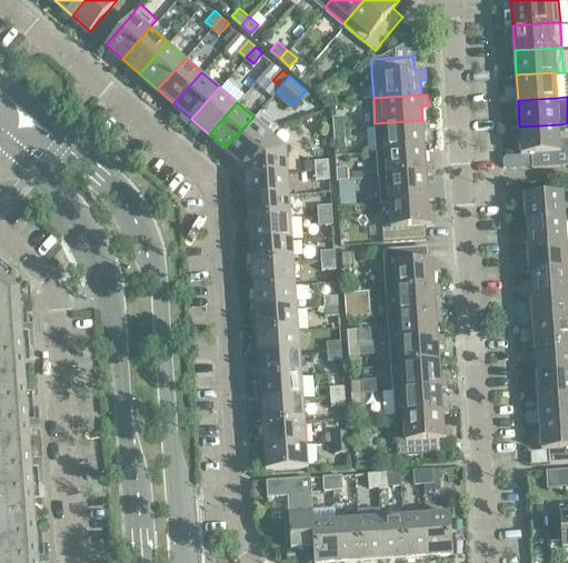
[(253,117),(226,148),(242,163),(270,131),(278,123),(260,108),(253,117)]
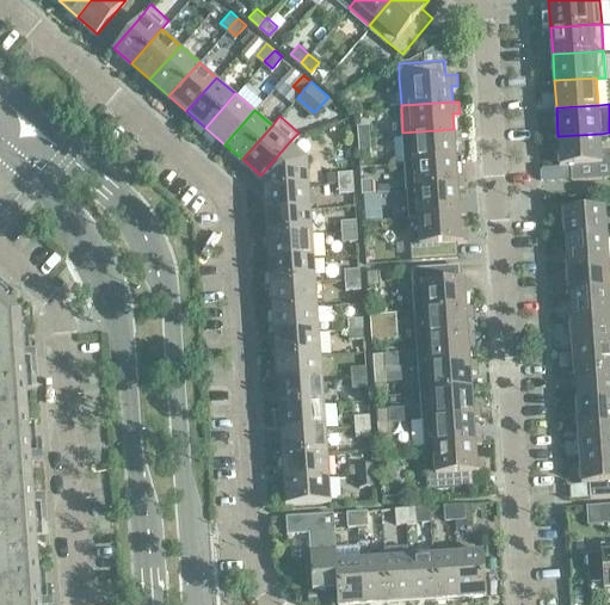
[(369,134),(369,121),(357,122),(357,135),(369,134)]
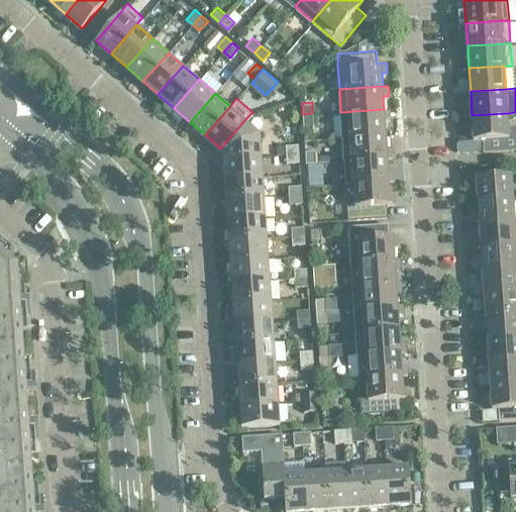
[(390,109),(384,109),(340,112),(342,135),(386,132),(385,119),(391,118),(390,109)]
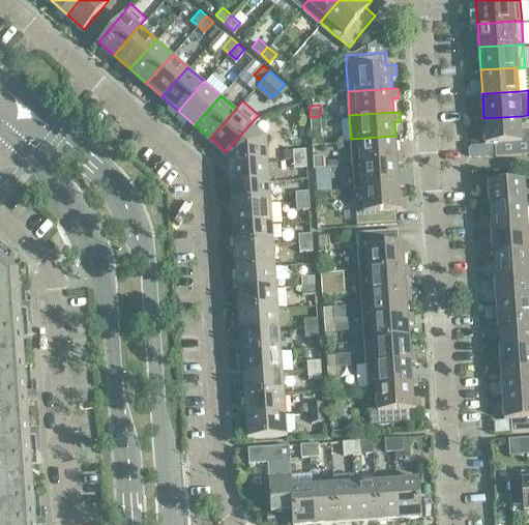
[(310,117),(311,129),(321,128),(320,116),(310,117)]
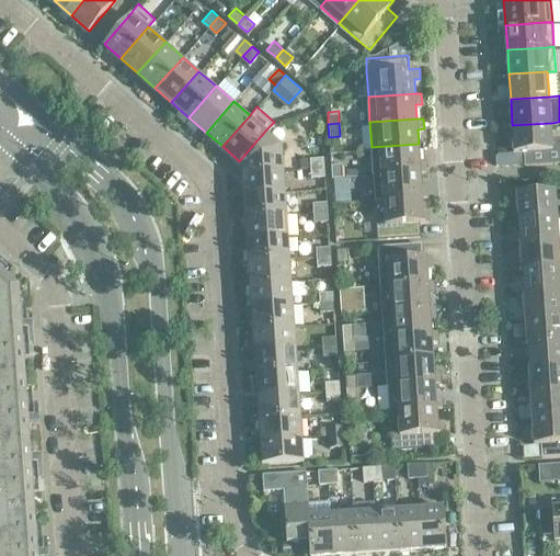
[(559,135),(551,135),(551,123),(512,125),(514,150),(525,149),(526,162),(559,159),(559,135)]
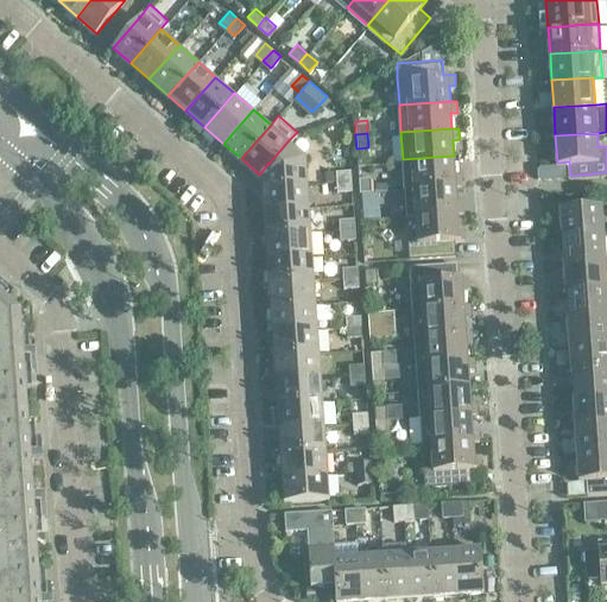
[(259,175),(263,177),(263,183),(308,179),(307,156),(289,140),(259,175)]
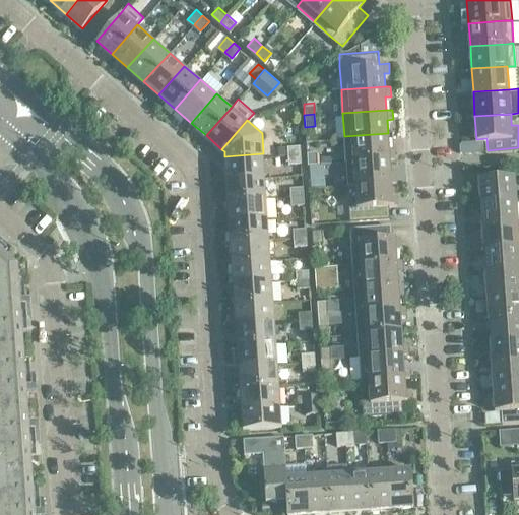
[(394,147),(389,147),(388,133),(344,136),(345,158),(389,155),(390,157),(395,156),(394,147)]
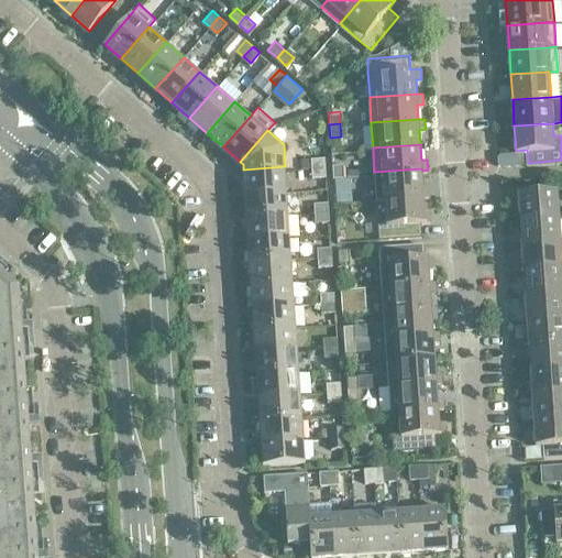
[(310,155),(302,155),(302,165),(311,165),(326,164),(324,154),(310,155)]
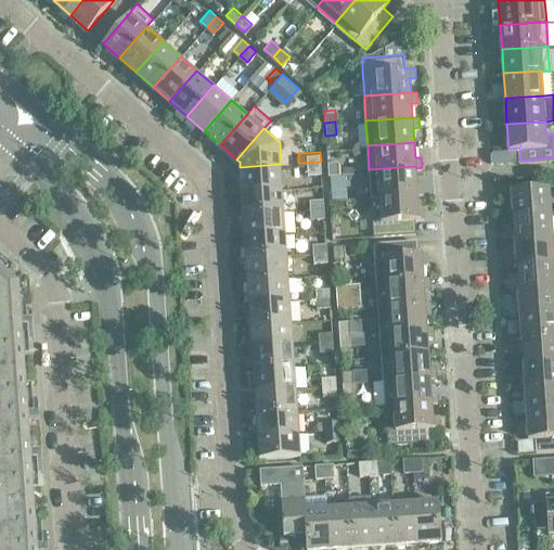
[(338,170),(338,158),(327,160),(329,171),(338,170)]
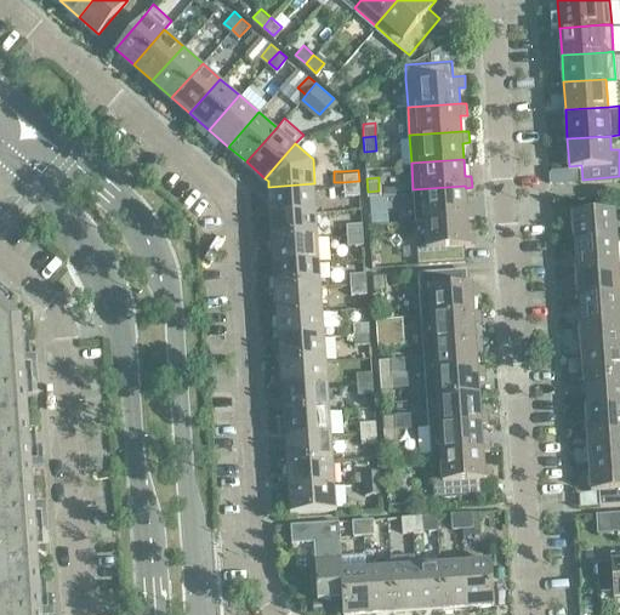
[(343,192),(359,192),(359,181),(343,182),(343,192)]
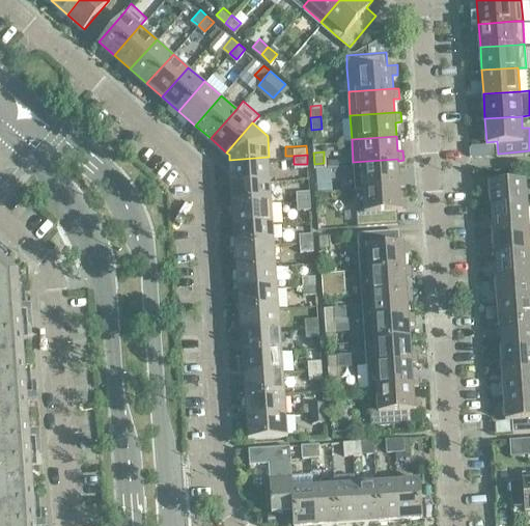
[(270,177),(269,157),(229,160),(230,181),(270,177)]
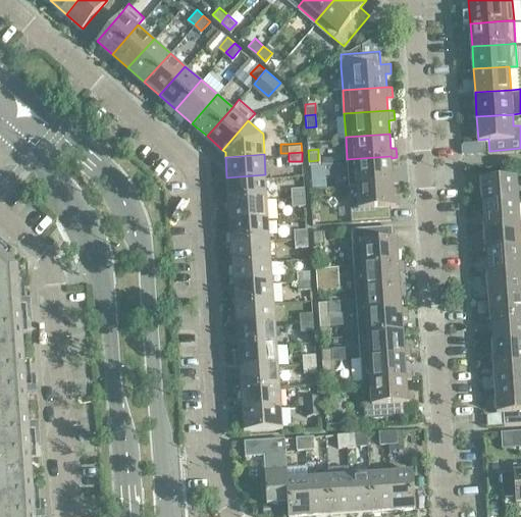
[(347,159),(349,185),(357,184),(357,183),(393,181),(393,182),(399,181),(398,170),(392,171),(392,158),(391,156),(347,159)]
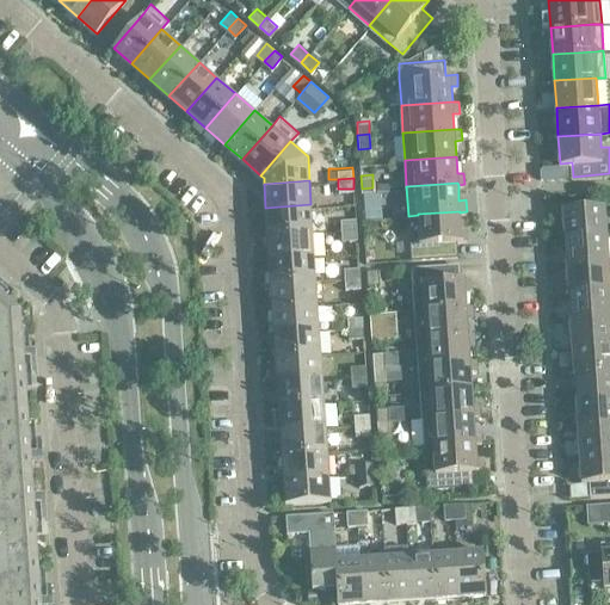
[(362,189),(362,202),(374,202),(373,187),(362,189)]
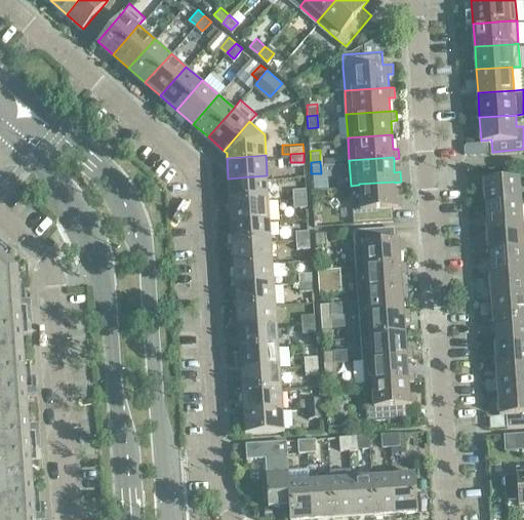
[(269,197),(267,175),(228,178),(230,199),(269,197)]
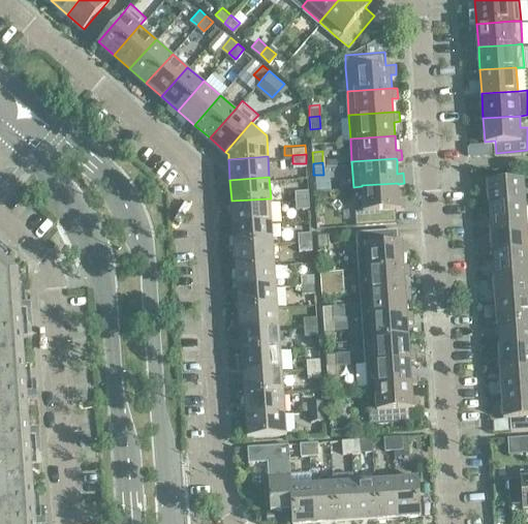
[(525,202),(524,177),(488,180),(489,204),(525,202)]
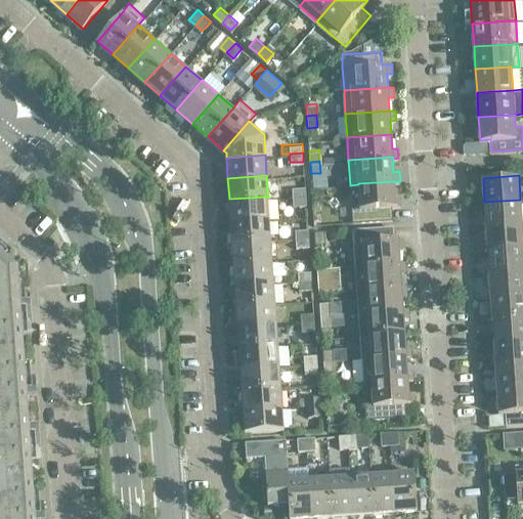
[(395,196),(394,182),(394,181),(358,183),(358,184),(359,207),(352,207),(352,208),(353,221),(393,218),(392,206),(401,205),(401,195),(395,196)]
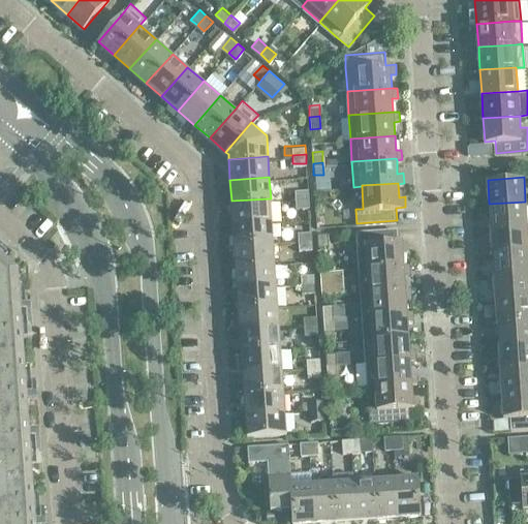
[(308,187),(294,187),(296,196),(308,195),(308,187)]
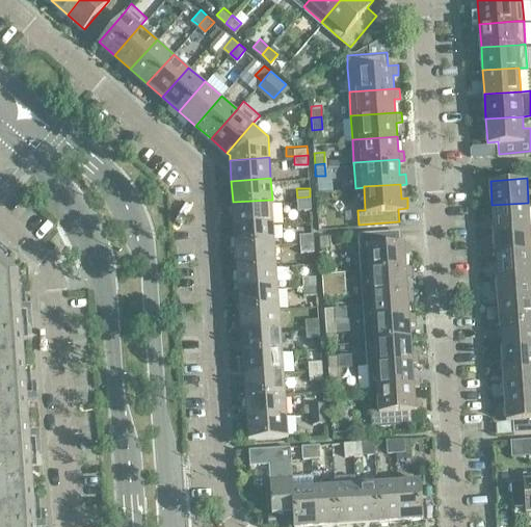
[(297,207),(311,206),(310,196),(297,198),(297,207)]
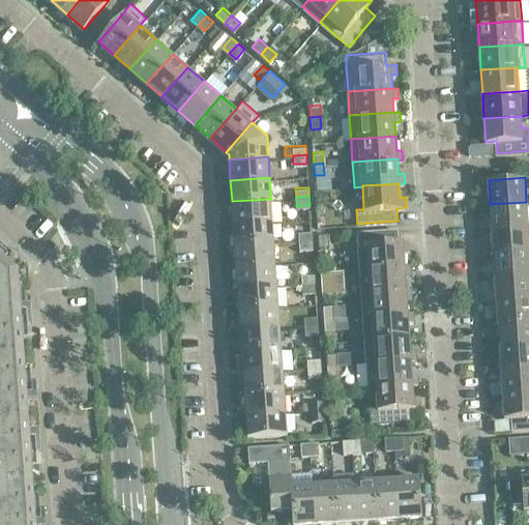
[(272,220),(271,199),(232,201),(233,222),(272,220)]
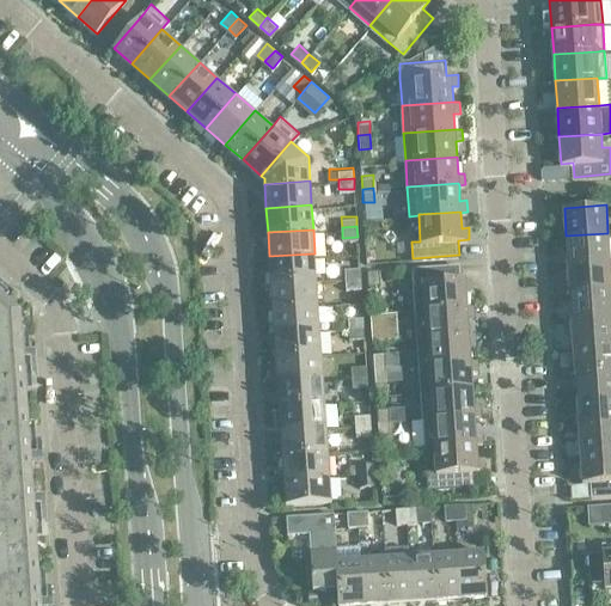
[(568,263),(610,259),(608,233),(566,236),(568,263)]
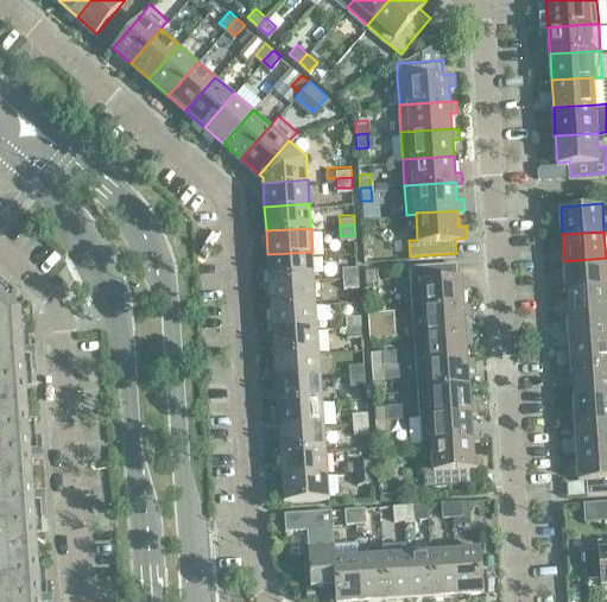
[(315,278),(313,252),(267,254),(270,280),(315,278)]
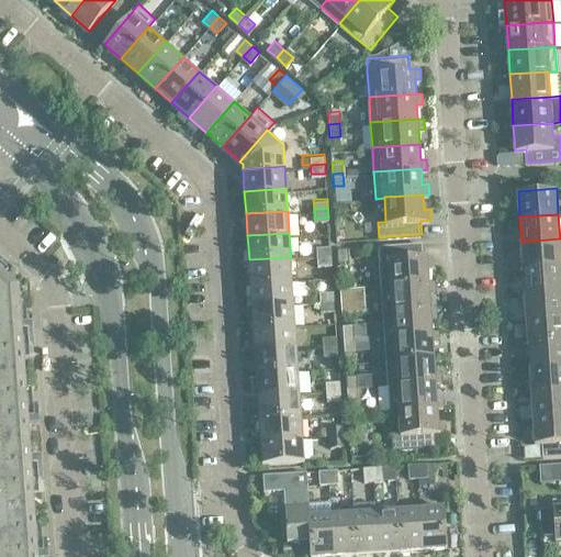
[(560,238),(522,242),(523,267),(560,264),(560,238)]
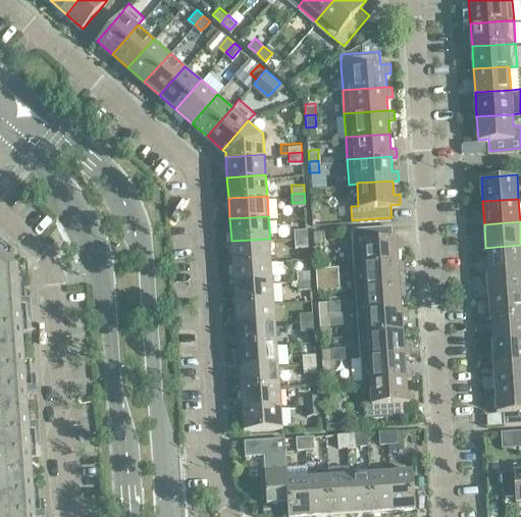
[(399,260),(398,247),(403,247),(403,237),(393,237),(392,224),(352,226),(353,240),(354,263),(399,260)]
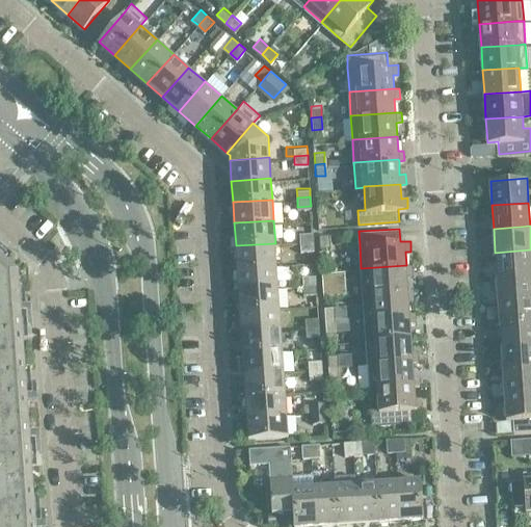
[(313,232),(299,233),(299,241),(313,241),(313,232)]
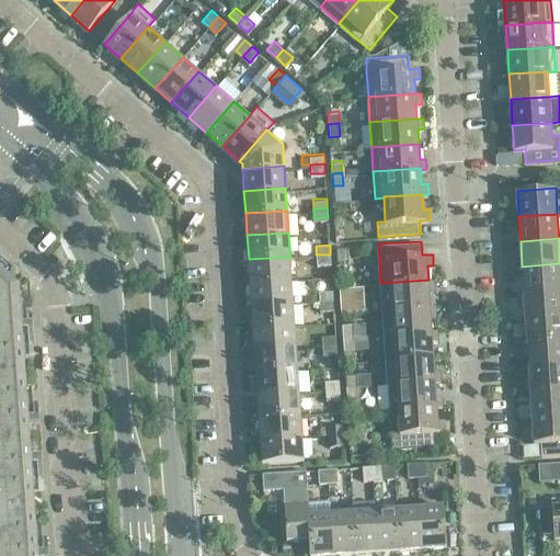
[(338,260),(349,259),(347,246),(336,247),(338,260)]
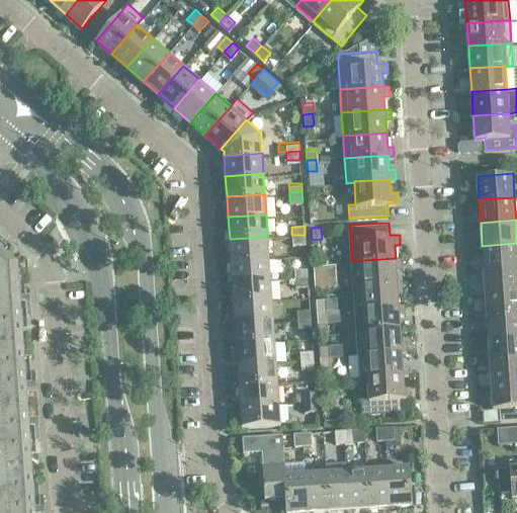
[(292,244),(306,243),(305,235),(291,235),(292,244)]
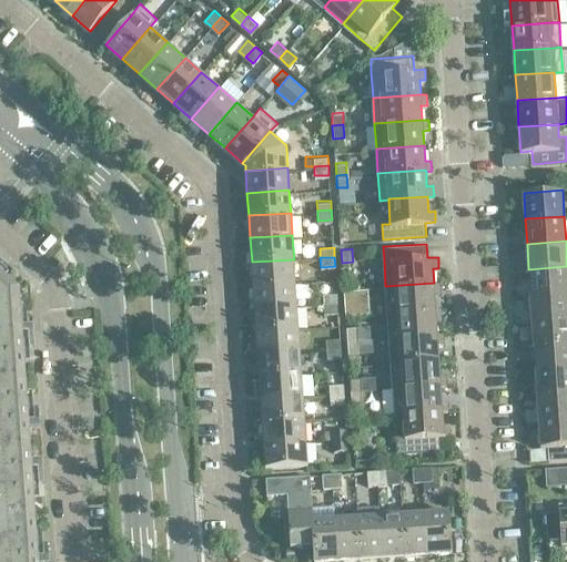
[(253,285),(295,282),(294,259),(252,262),(253,285)]
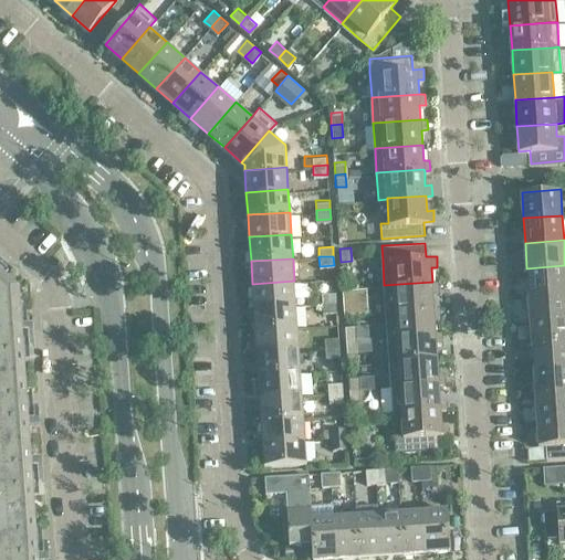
[(564,265),(526,268),(529,293),(564,289),(564,265)]
